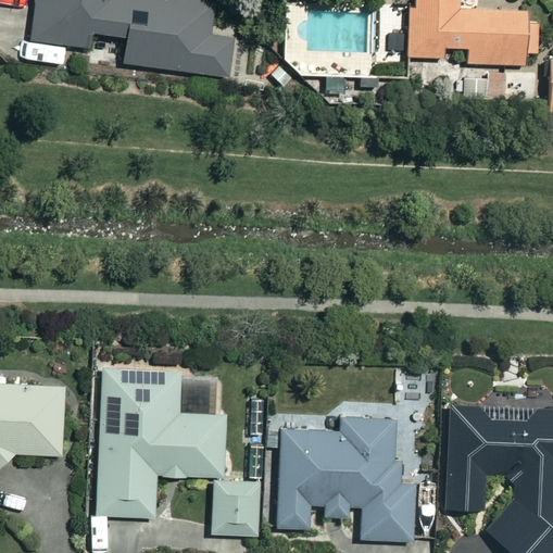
[(34,0),(29,41),(89,48),(91,33),(126,37),(123,65),(229,77),(234,38),(209,36),(213,2),(198,0),(34,0)]
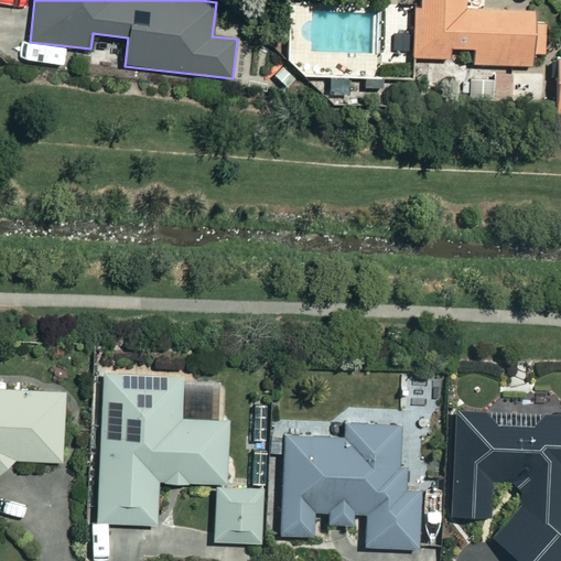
[(466,0),(416,0),(418,61),(446,60),(446,67),(538,65),(538,55),(548,54),(548,21),(537,22),(537,12),(467,14),(466,0)]
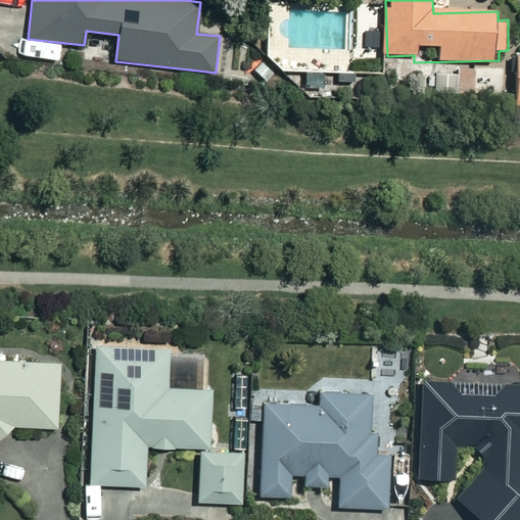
[(475,71),(444,71),(444,96),(474,96),(475,71)]
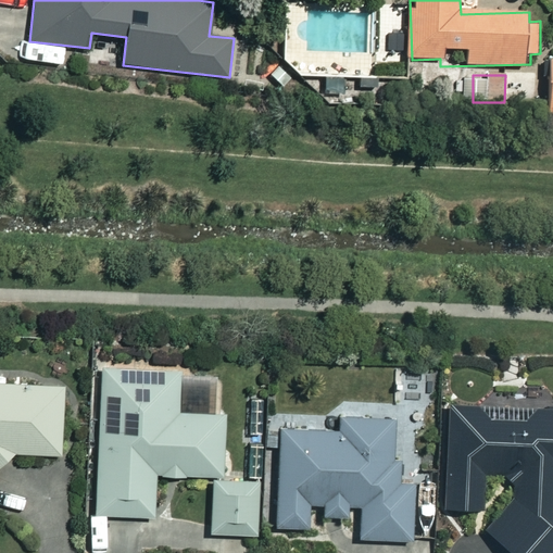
[(186,371),(99,369),(97,516),(154,517),(155,476),(223,477),(224,419),(185,418),(186,371)]
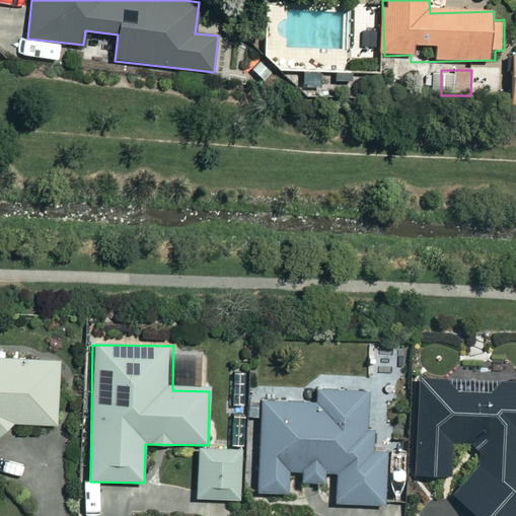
[(58,426),(60,359),(3,357),(3,348),(0,348),(0,449),(0,450),(2,431),(14,424),(58,426)]
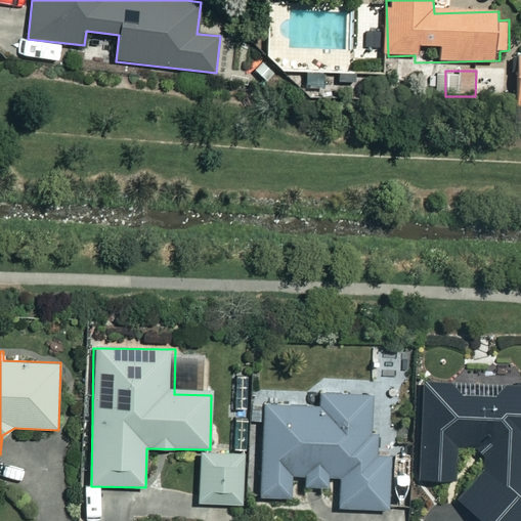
[(520,386),(502,386),(501,398),(458,397),(459,385),(422,384),(419,480),(454,481),(456,447),(480,447),(484,473),(459,502),(480,520),(520,520),(520,386)]
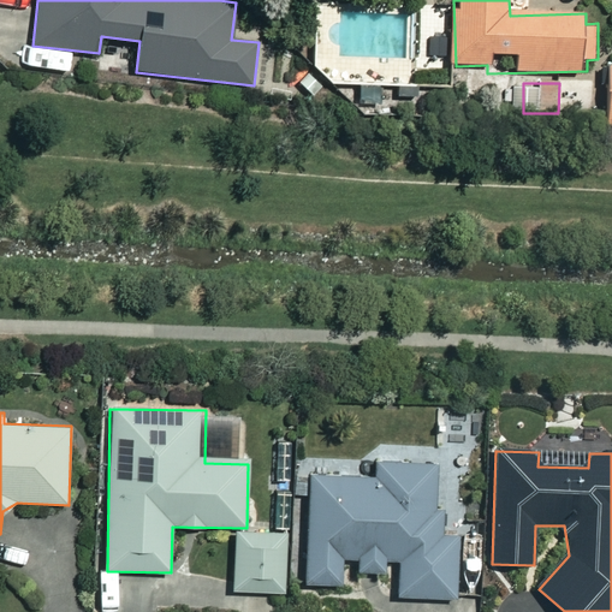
[(339,586),(342,554),(361,556),(361,572),(385,574),(386,560),(400,562),(399,596),(458,600),(461,536),(434,535),(438,465),(379,462),(378,480),(312,476),(306,584),(339,586)]
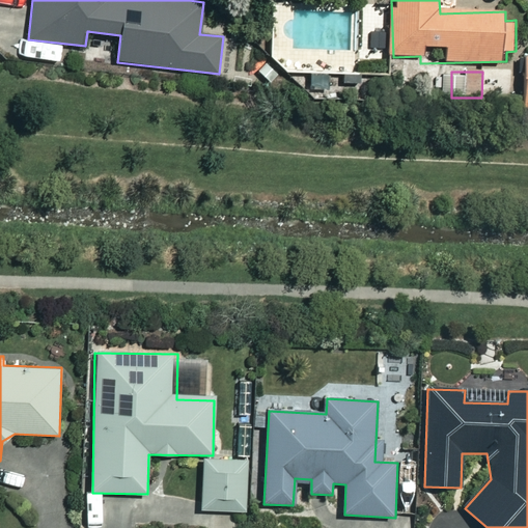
[(248,462),(204,460),(201,510),(246,512),(248,462)]
